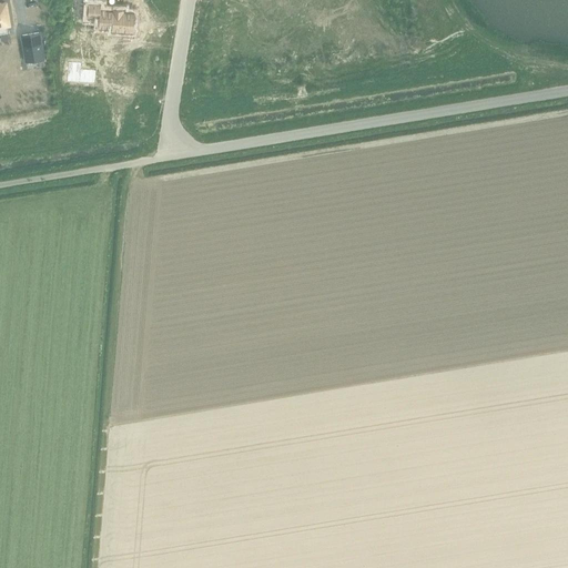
[(134,26),(137,6),(79,1),(78,21),(134,26)]
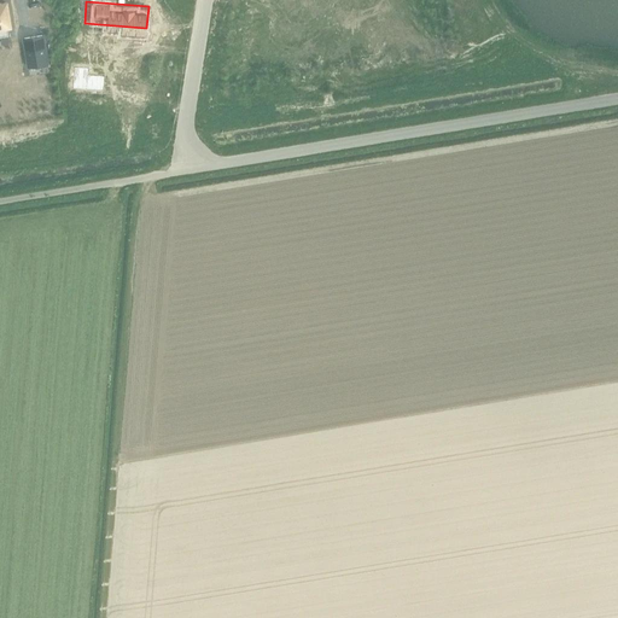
[(0,38),(10,36),(9,25),(10,25),(6,3),(0,4),(0,38)]
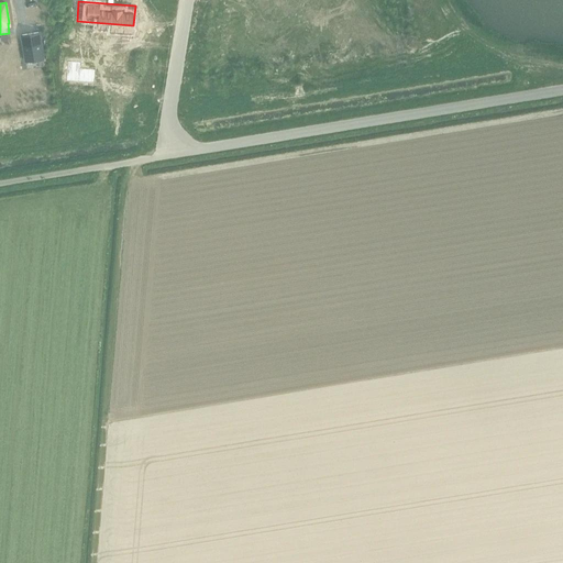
[(39,32),(22,34),(25,61),(43,58),(39,32)]
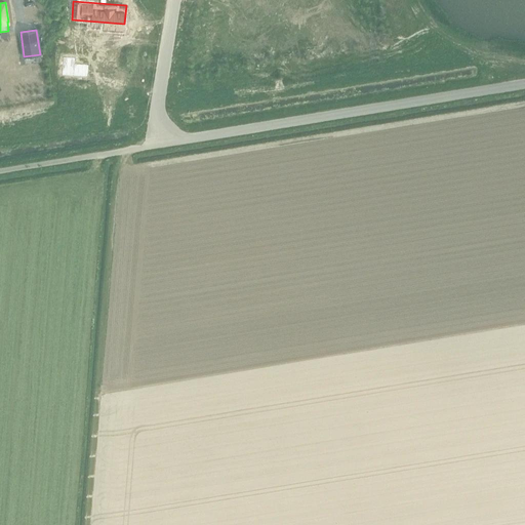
[(74,59),(65,58),(64,74),(85,76),(86,68),(73,67),(74,59)]
